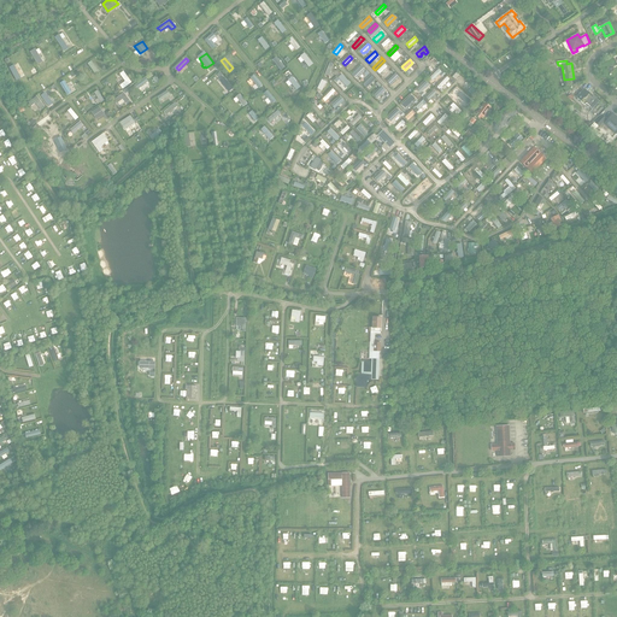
[(89,65),(95,74),(99,71),(92,62),(89,65)]
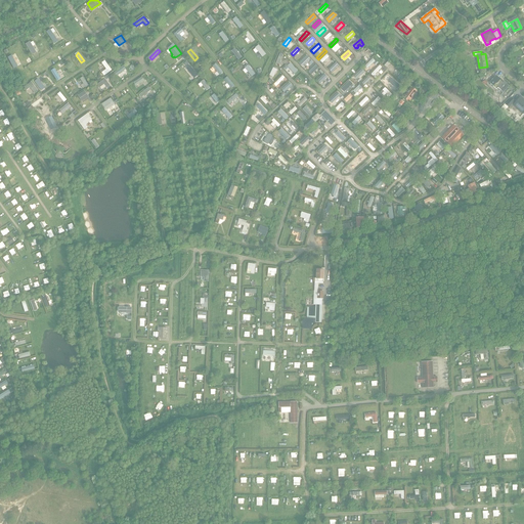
[(307,54),(300,61),(302,64),(305,61),(307,63),(310,61),(312,59),(309,57),(307,54)]
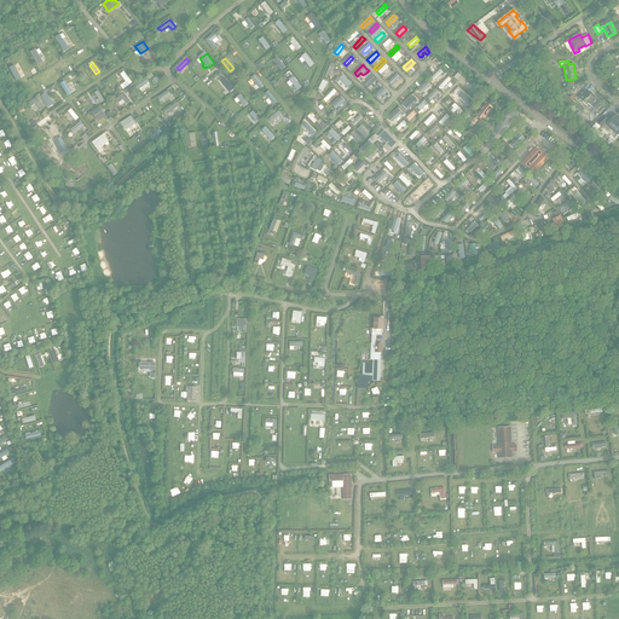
[(388,68),(381,75),(383,77),(391,70),(388,68)]
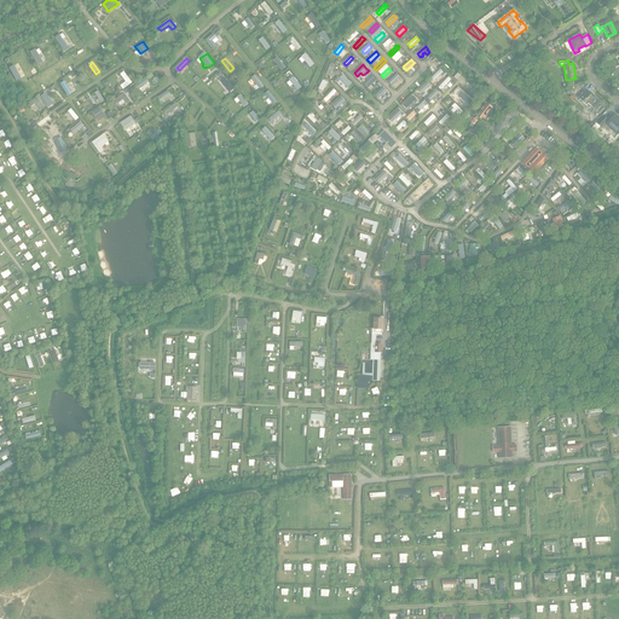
[(438,70),(429,79),(432,82),(440,74),(438,70)]
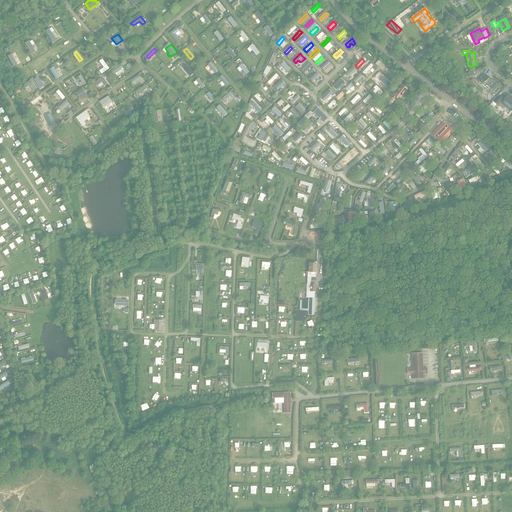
[(109,68),(102,59),(99,61),(104,67),(99,71),(102,74),(109,68)]
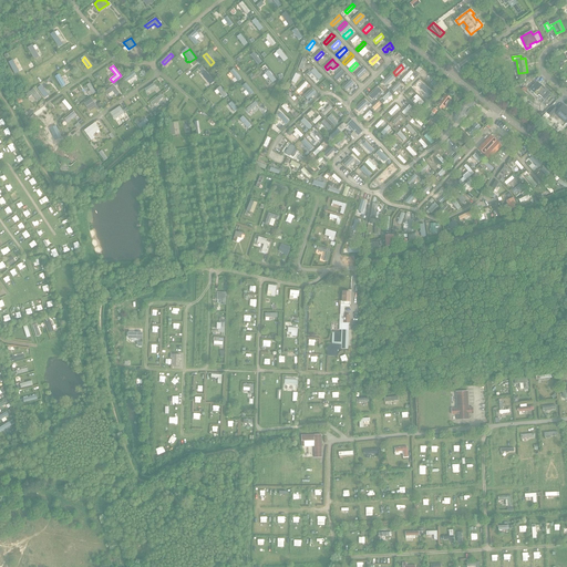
[(338,65),(330,73),(333,75),(338,71),(339,72),(340,71),(339,70),(340,69),(338,65)]
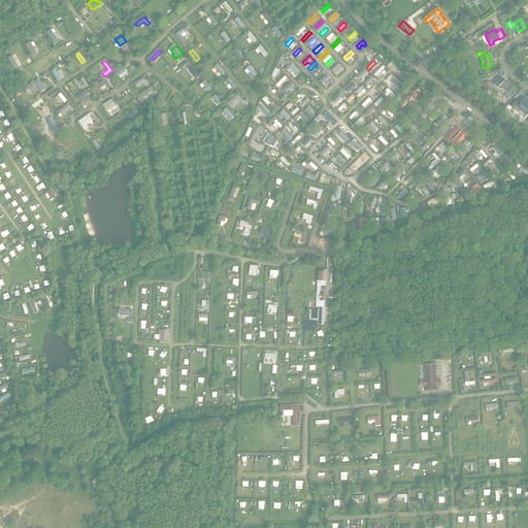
[(338,63),(332,68),(334,71),(341,66),(338,63)]
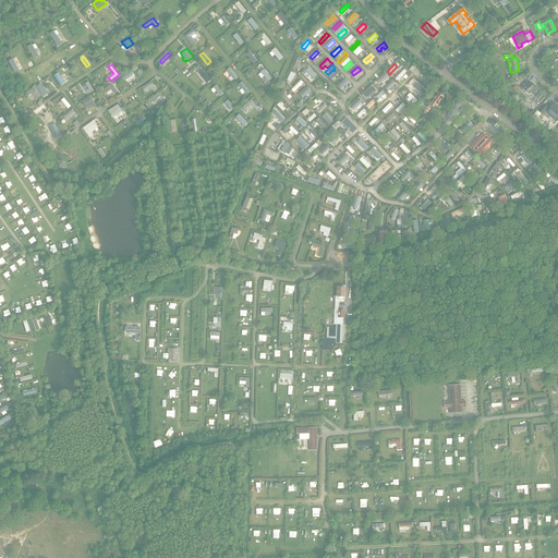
[(130,71),(120,77),(122,81),(132,74),(130,71)]
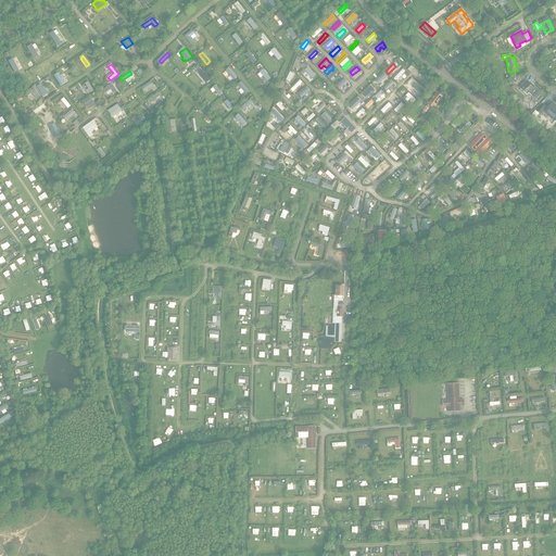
[(200,73),(207,81),(211,79),(203,71),(200,73)]
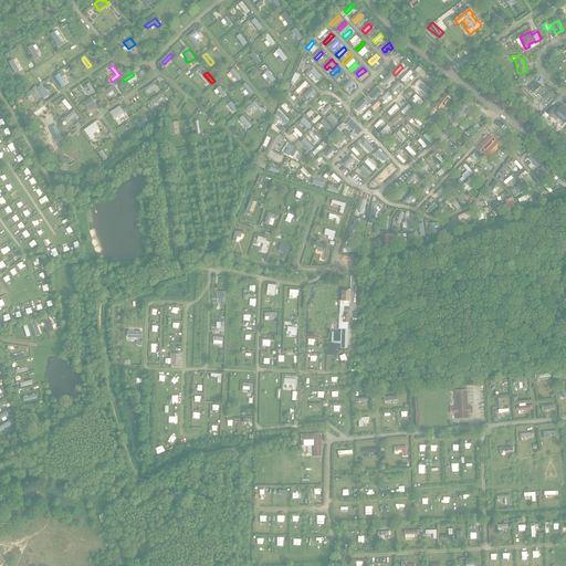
[(390,74),(384,81),(386,84),(392,77),(390,74)]
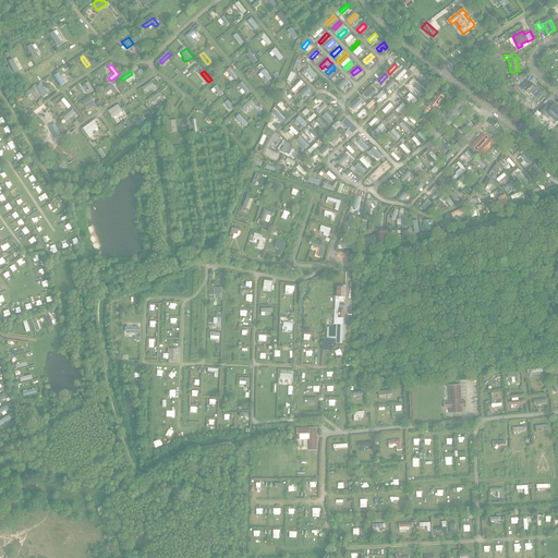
[(55,75),(60,85),(63,83),(58,74),(55,75)]
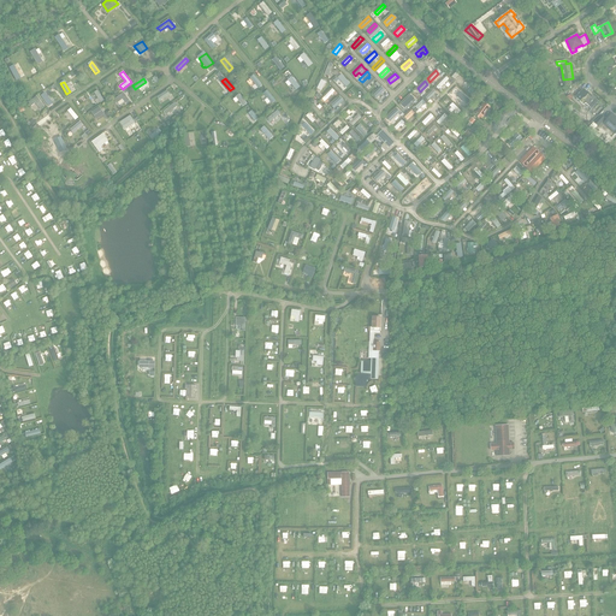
[(332,89),(321,99),(325,101),(331,95),(332,96),(335,94),(333,93),(335,92),(332,89)]
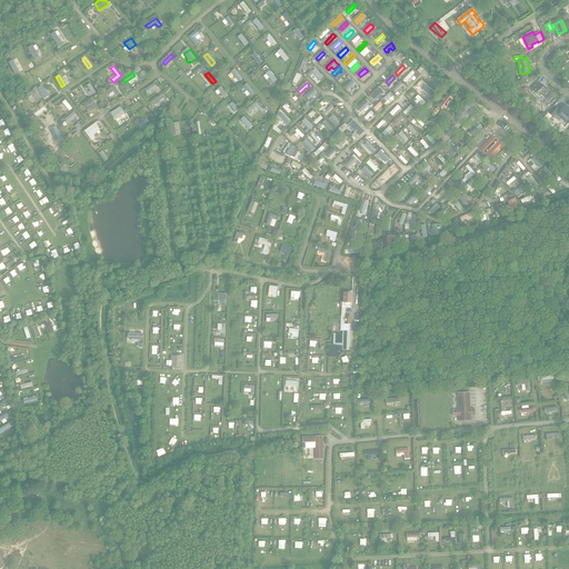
[(400,82),(392,90),(395,92),(400,88),(401,89),(403,87),(400,82)]
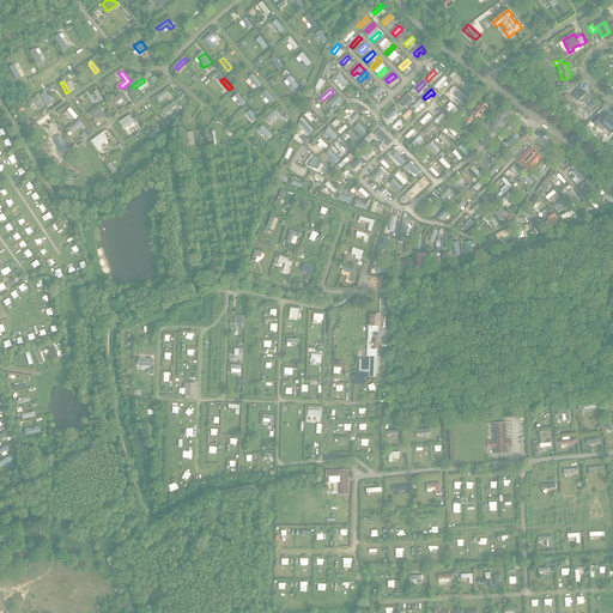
[(589,95),(588,96),(584,93),(586,92),(581,89),(572,97),(577,101),(576,101),(581,104),(582,103),(588,108),(595,99),(589,95)]
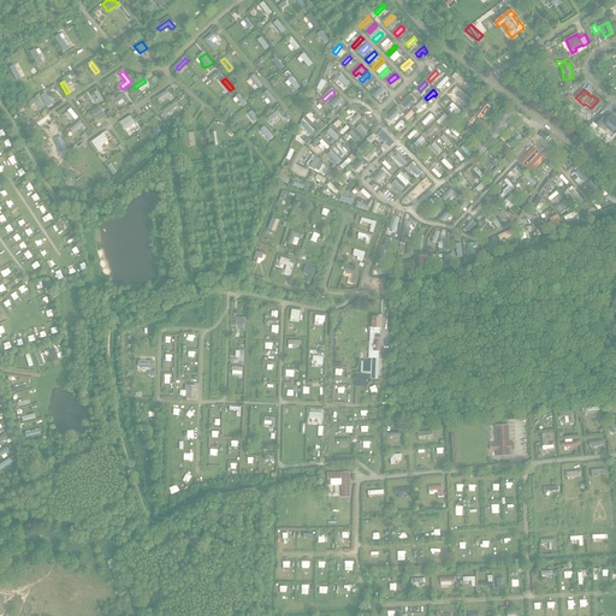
[(104,100),(98,90),(94,92),(98,99),(95,100),(98,104),(100,102),(104,100)]
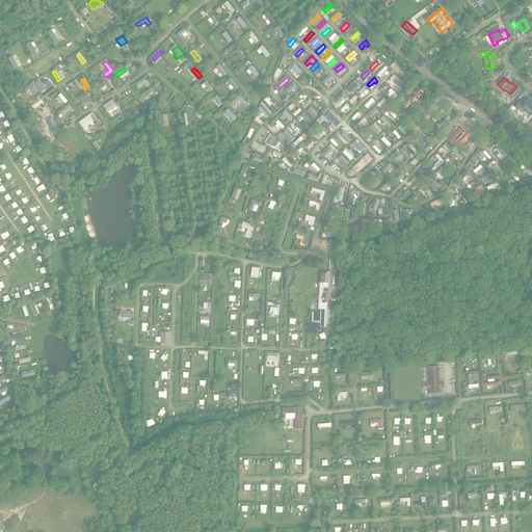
[(143,78),(135,84),(137,87),(143,83),(144,84),(147,83),(145,81),(143,78)]
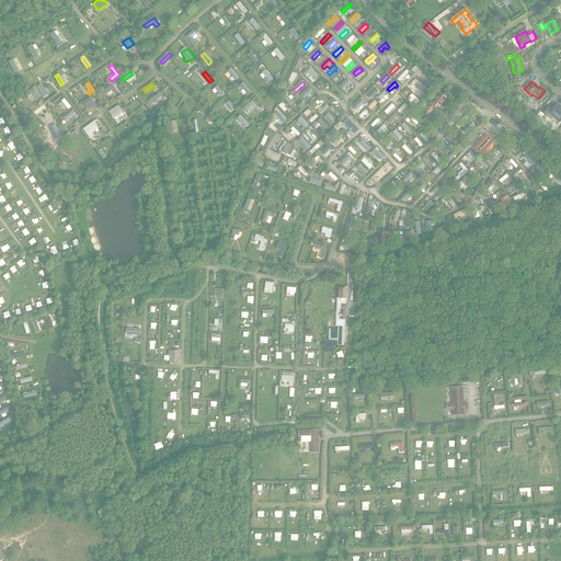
[(240,86),(248,94),(251,92),(243,83),(240,86)]
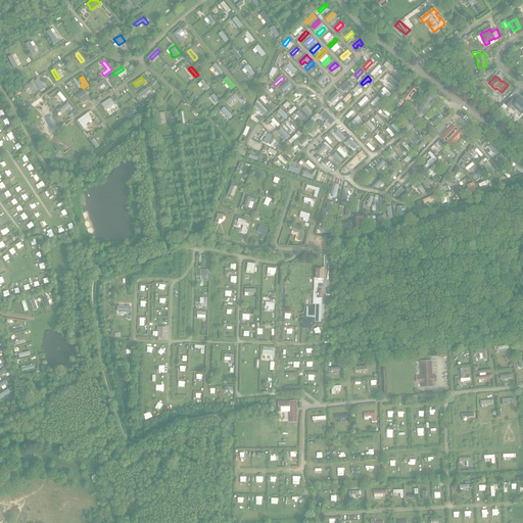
[(352,78),(345,84),(347,86),(354,80),(352,78)]
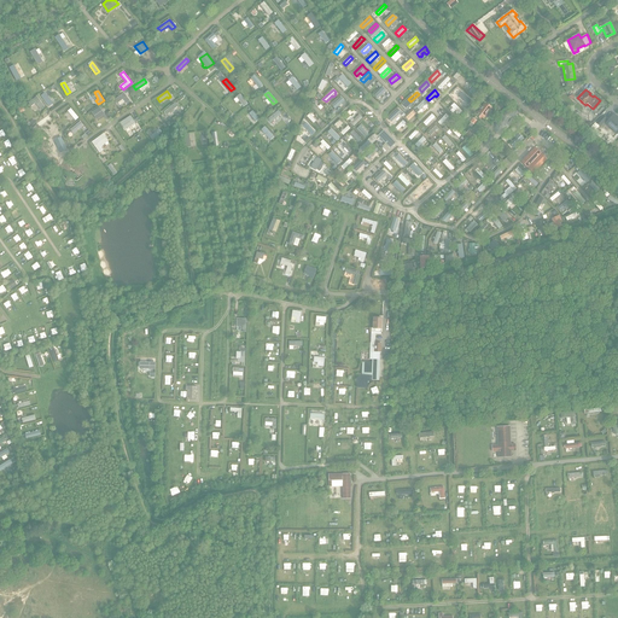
[(40,95),(48,106),(52,104),(44,93),(40,95)]
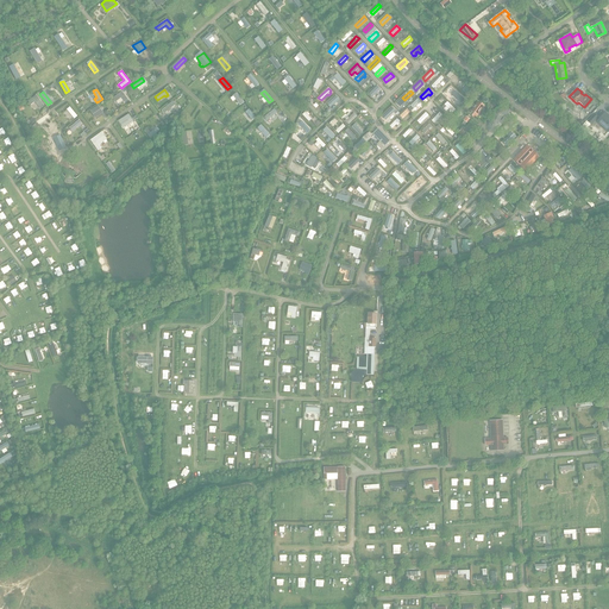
[(121,92),(113,99),(115,102),(120,98),(124,102),(127,99),(121,92)]
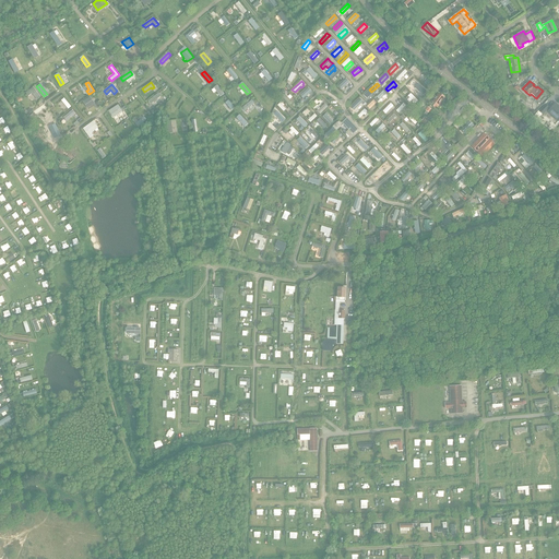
[(421,85),(415,93),(417,95),(425,87),(421,85)]
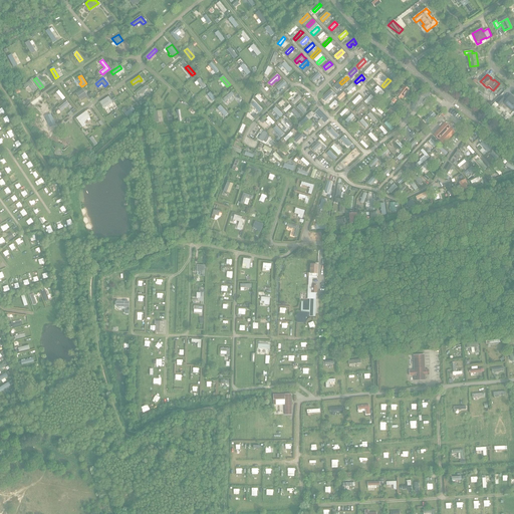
[(30,80),(24,85),(26,88),(29,85),(34,91),(37,89),(30,80)]
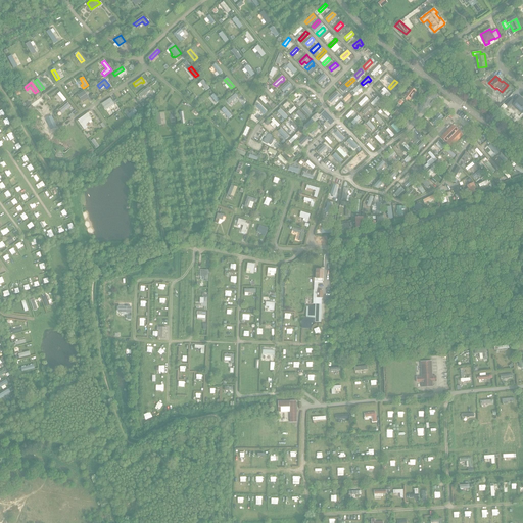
[(288,82),(282,88),(284,90),(290,85),(288,82)]
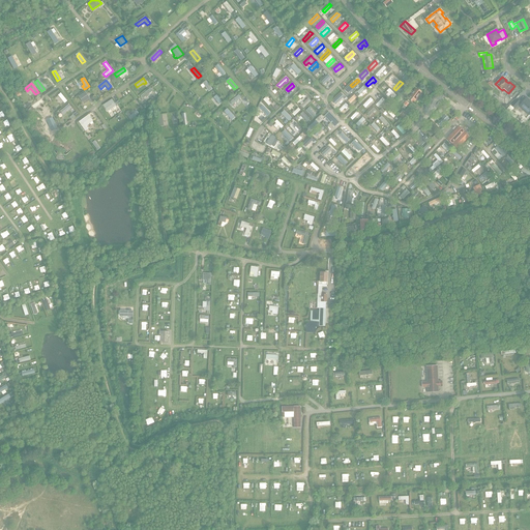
[(363,86),(357,92),(359,94),(366,89),(363,86)]
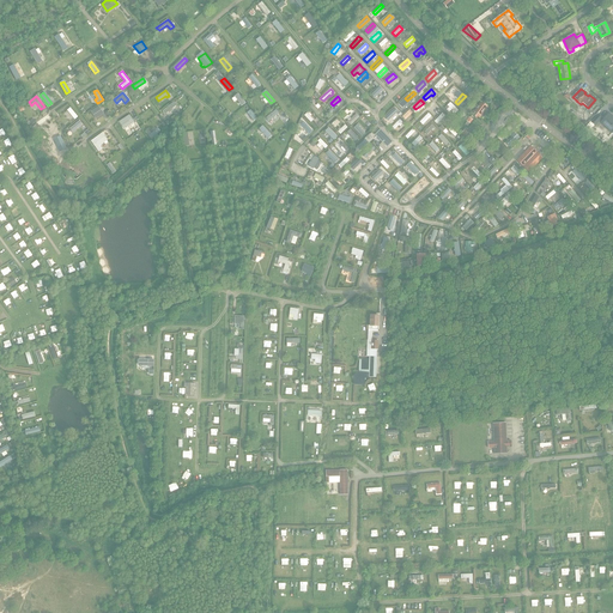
[(162,110),(165,114),(177,104),(174,101),(162,110)]
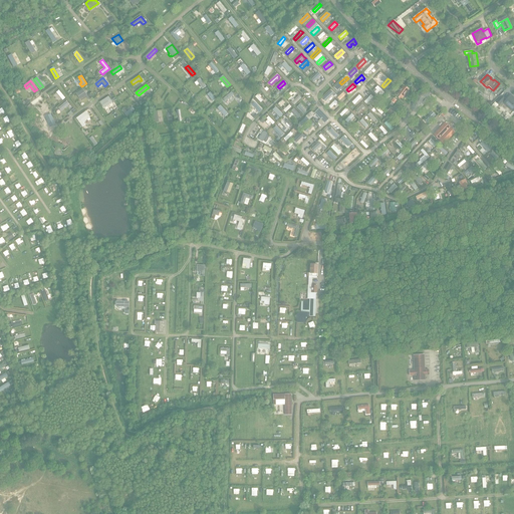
[(337,84),(330,90),(333,93),(339,87),(337,84)]
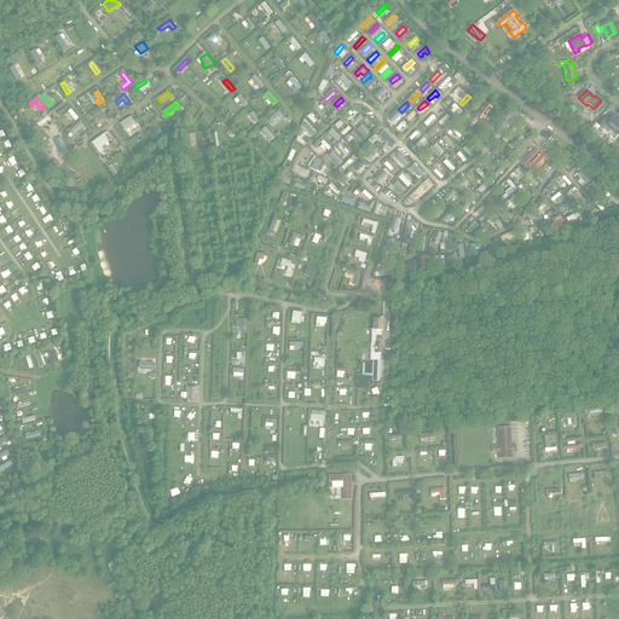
[(451,106),(460,115),(463,111),(455,103),(451,106)]
